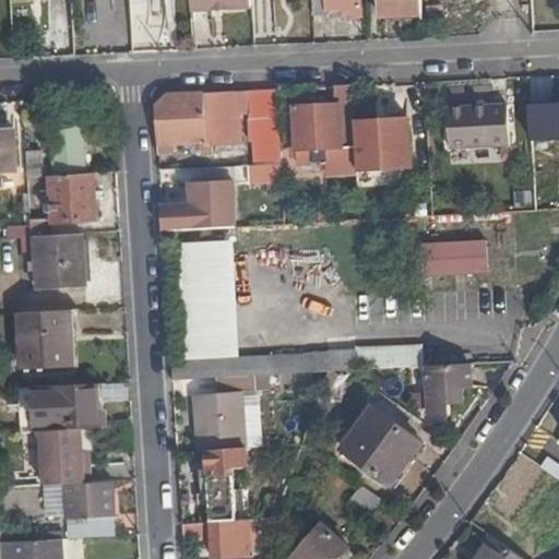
[(192,0),(193,9),(252,7),(252,0),(192,0)]
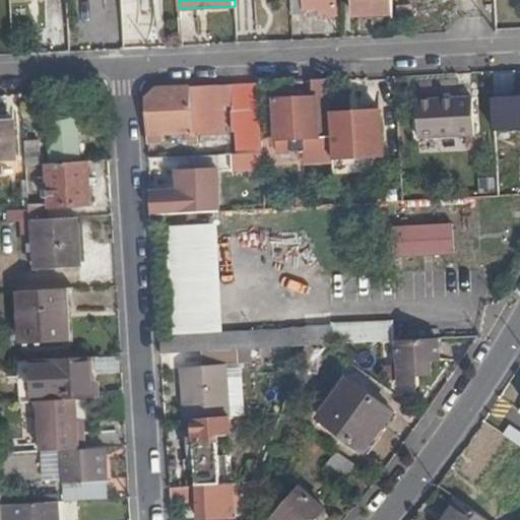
[(303,0),(304,9),(320,9),(320,16),(337,15),(335,0),(303,0)]
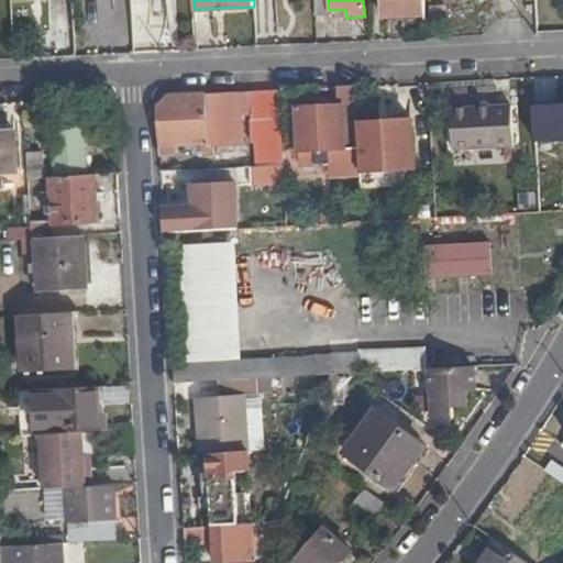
[(424,0),(384,0),(385,17),(426,14),(424,0)]
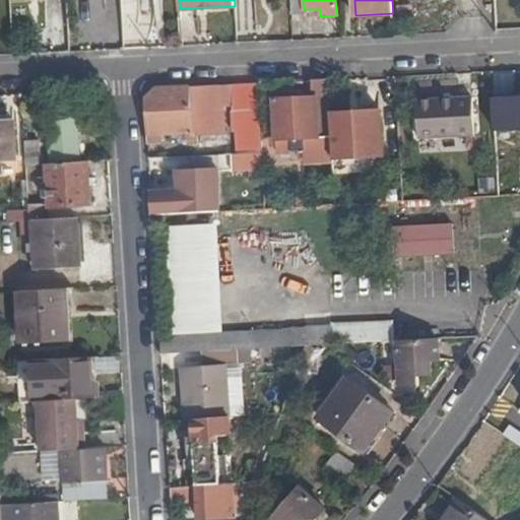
[(271,100),(273,153),(287,152),(286,151),(295,151),(300,150),(300,155),(300,161),(332,160),(332,156),(330,111),(328,80),(311,81),(312,98),(271,100)]
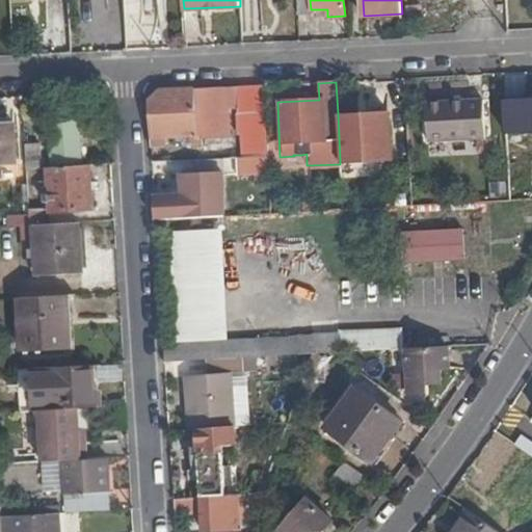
[(268,157),(264,85),(237,87),(238,109),(239,134),(242,134),(243,158),(268,157)]
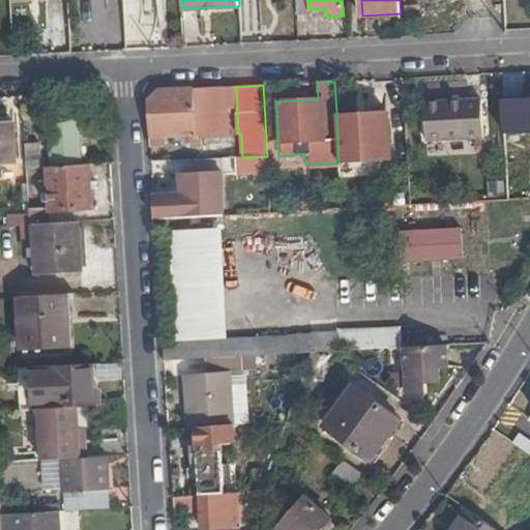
[(237,109),(236,87),(156,91),(147,99),(150,147),(167,147),(167,145),(167,138),(229,135),(228,110),(230,110),(237,109)]
